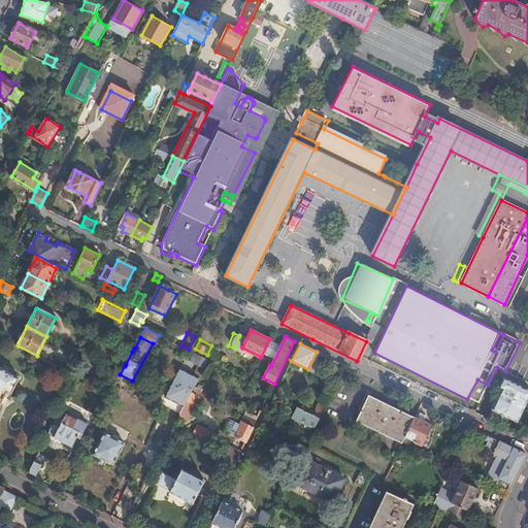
[(0,403),(1,404),(7,392),(11,394),(20,377),(0,367),(0,403)]
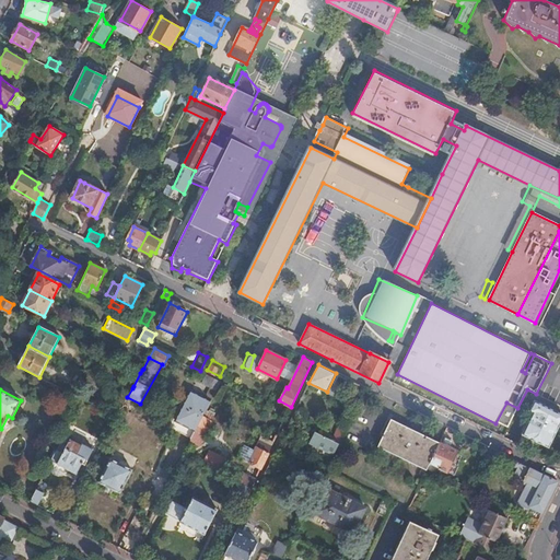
[(203,416),(211,400),(191,389),(176,419),(196,430),(197,427),(203,416)]
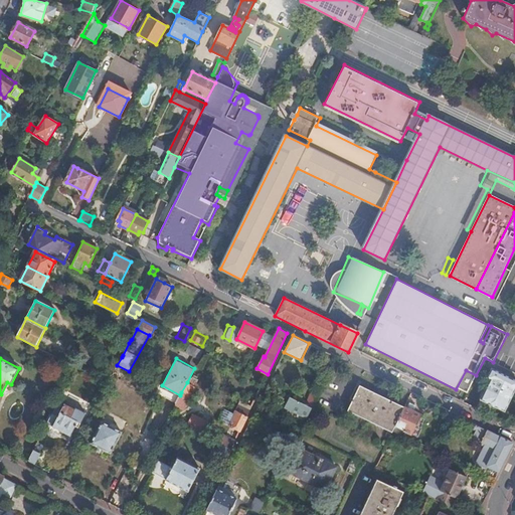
[(76,367),(66,362),(63,367),(73,372),(76,367)]
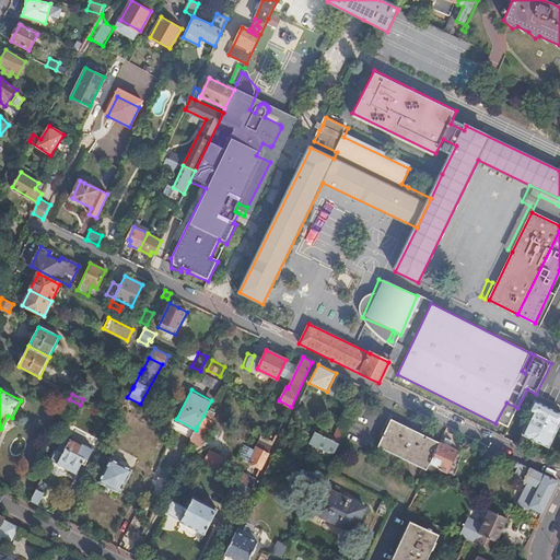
[(559,421),(559,413),(535,401),(529,410),(534,412),(523,434),(548,446),(559,421)]
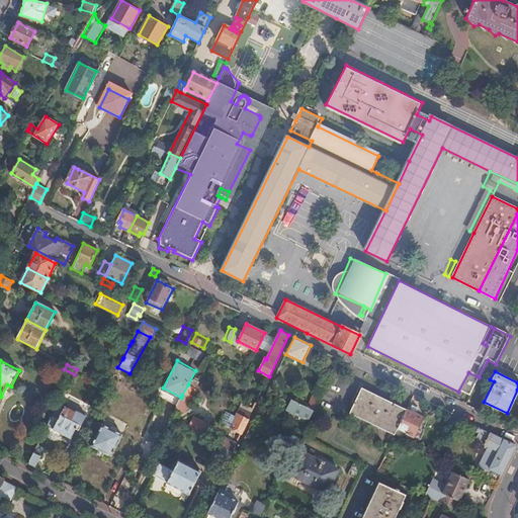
[(65,384),(57,379),(53,389),(61,394),(65,384)]
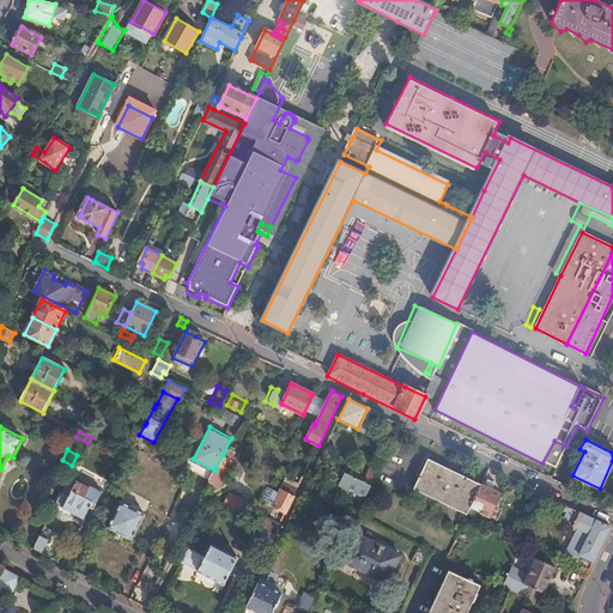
[(232,460),(223,455),(216,467),(226,472),(232,460)]
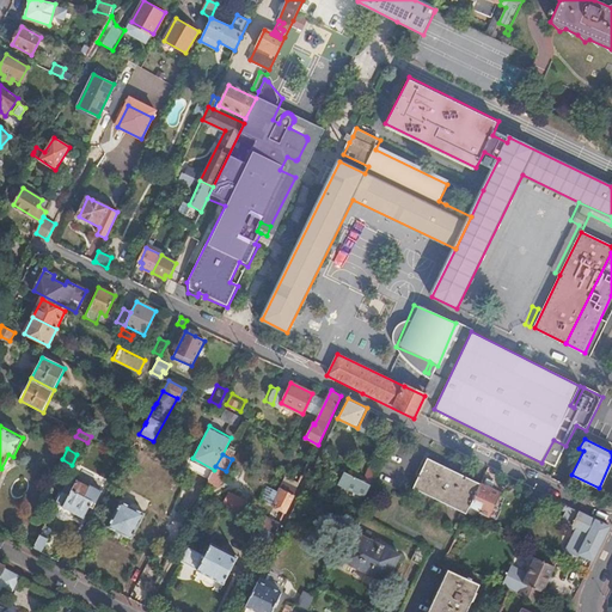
[(471,506),(481,484),(428,458),(414,488),(466,514),(467,512),(471,506)]
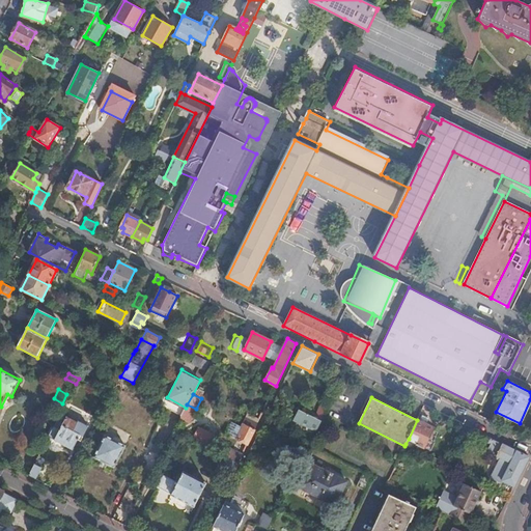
[(311,432),(314,434),(322,421),(299,410),(294,420),(313,429),(311,432)]
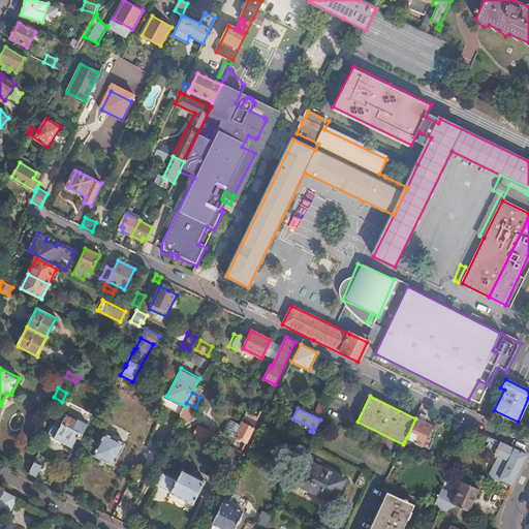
[(49,434),(49,436),(72,448),(81,433),(84,434),(88,426),(78,421),(76,422),(66,416),(65,417),(59,414),(49,434)]
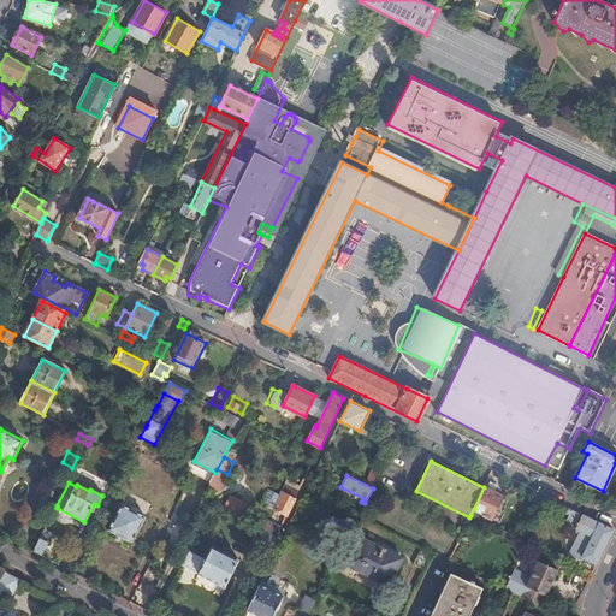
[(286,515),(295,497),(290,495),(294,487),(285,484),(282,492),(284,493),(276,510),(286,515)]
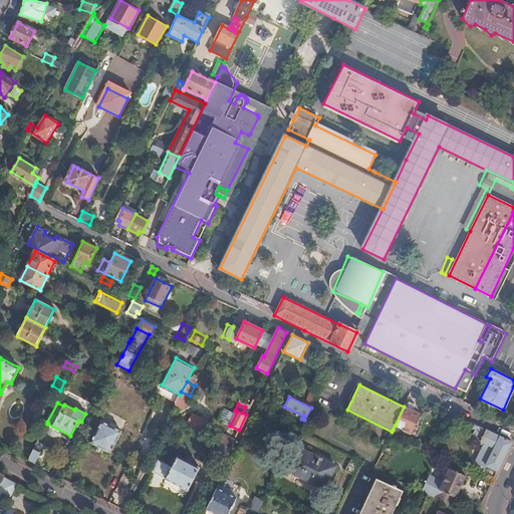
[(420,415),(404,407),(396,425),(411,433),(420,415)]
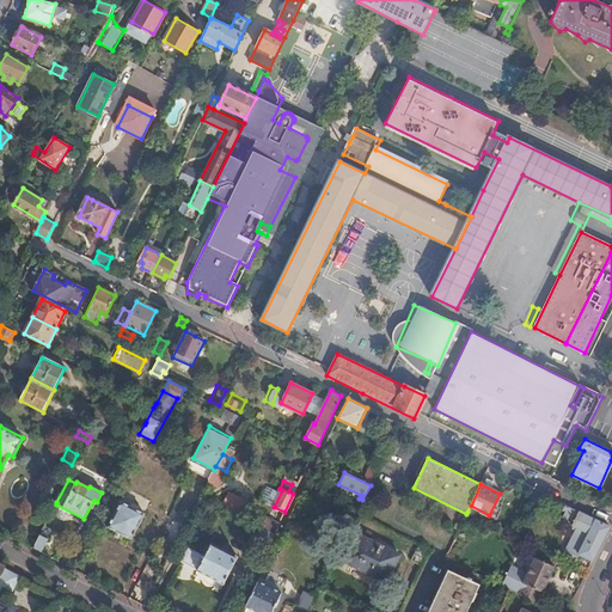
[(145,514),(121,502),(108,527),(132,539),(145,514)]
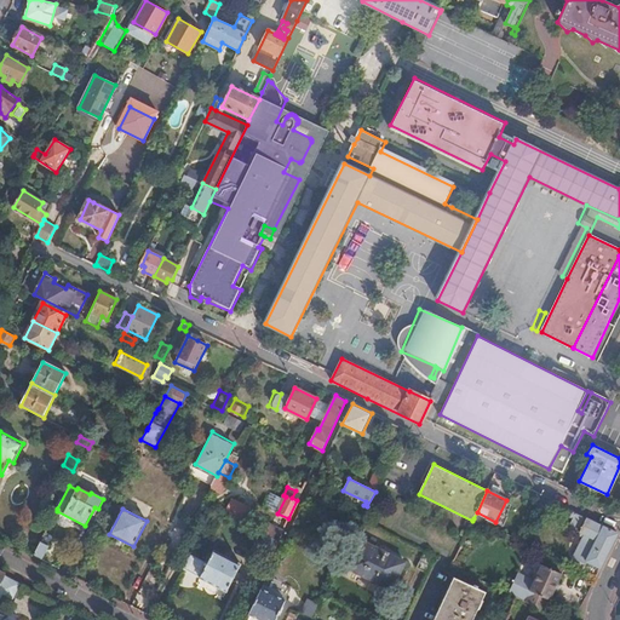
[(585,561),(600,568),(616,533),(568,510),(566,514),(573,517),(570,522),(577,524),(575,529),(580,532),(579,534),(583,537),(573,558),(584,563),(585,561)]
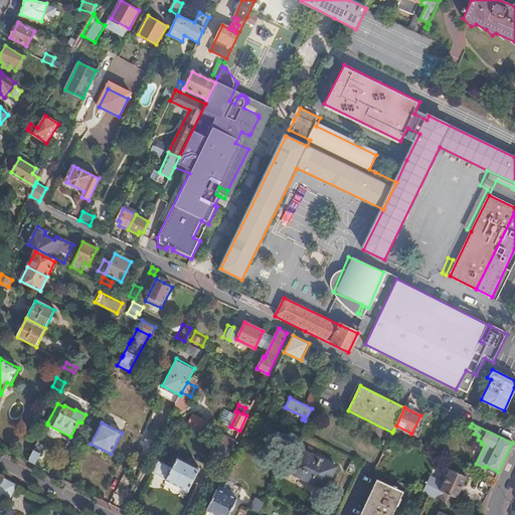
[(300,433),(297,437),(306,442),(309,437),(300,433)]
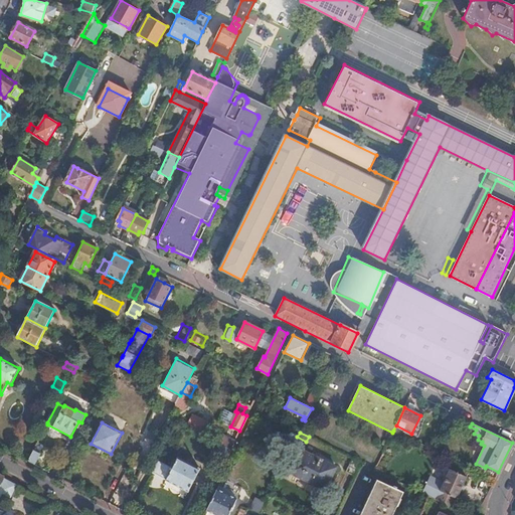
[(34,451),(28,462),(35,465),(40,454),(34,451)]
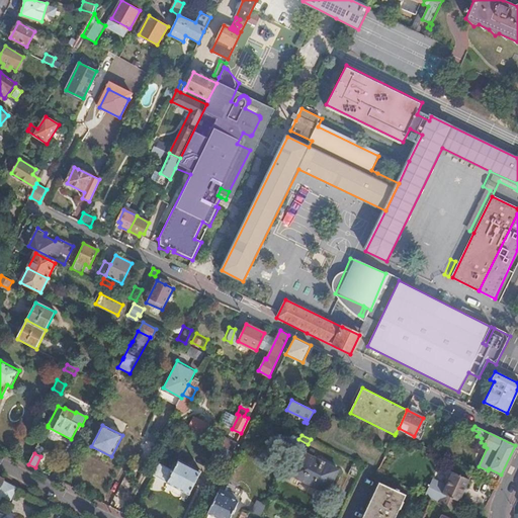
[(337,470),(301,453),(290,476),(326,494),(337,470)]
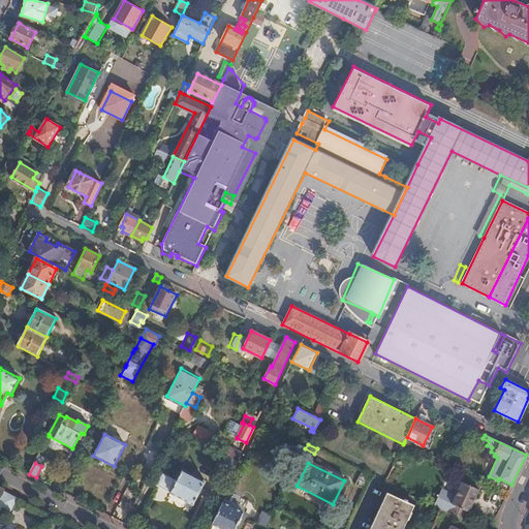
[(174,479),(162,474),(156,486),(170,493),(170,494),(177,498),(175,502),(176,504),(182,507),(184,506),(186,502),(193,505),(206,483),(182,471),(179,478),(175,477),(174,479)]
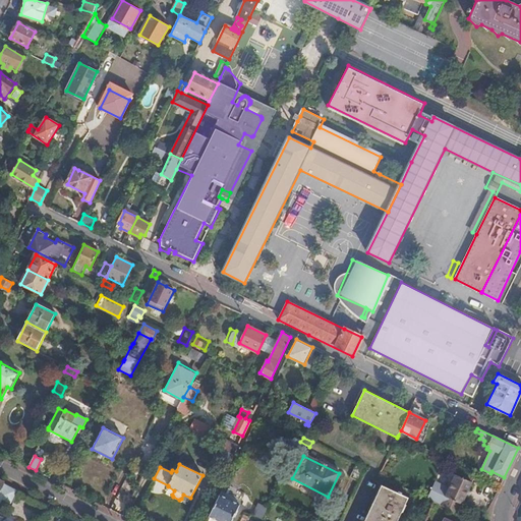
[(364,467),(357,464),(350,477),(358,480),(364,467)]
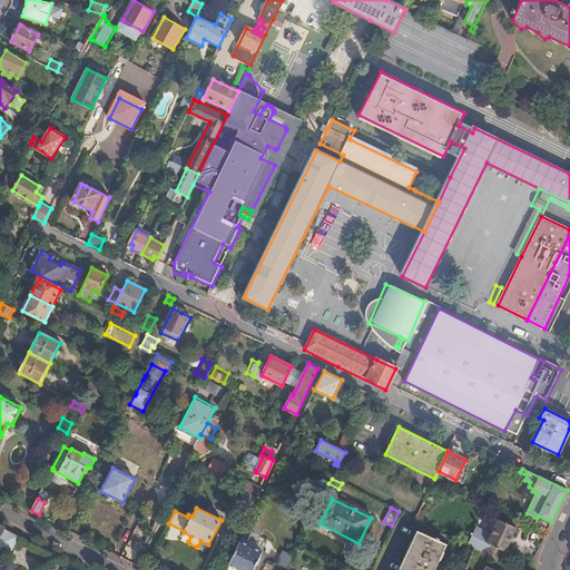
[(499,560),(500,560),(517,526),(499,517),(483,552),(482,552),(499,560)]
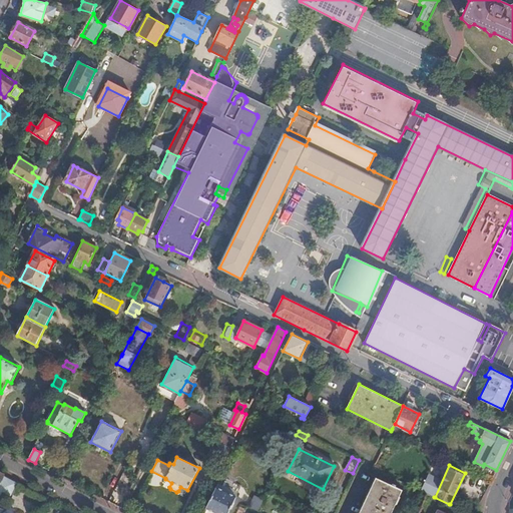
[(3,475),(0,481),(0,490),(9,495),(16,481),(3,475)]
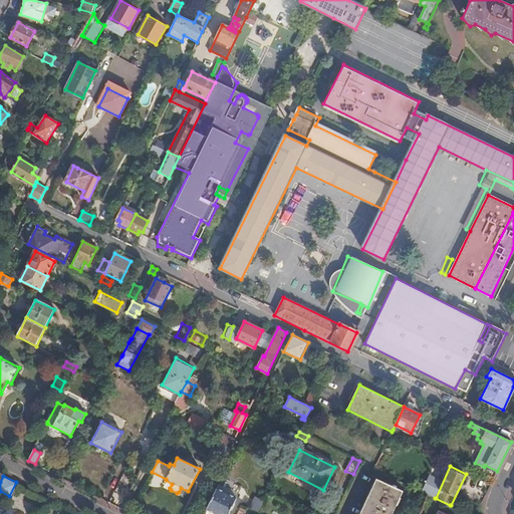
[(392,513),(403,492),(376,479),(359,513),(392,513)]
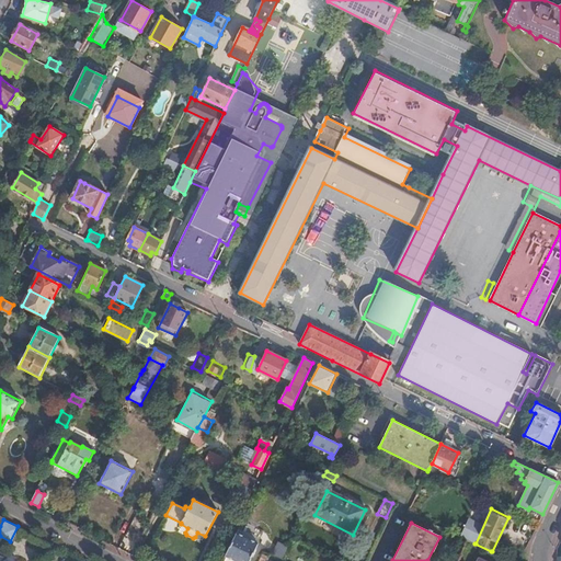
[(236,533),(225,556),(233,560),(247,560),(256,542),(236,533)]
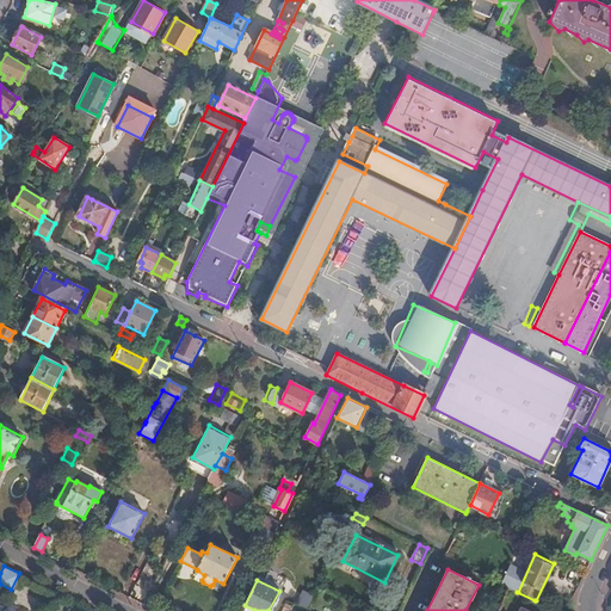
[(557,600),(553,609),(559,610),(572,610),(572,608),(557,600)]
